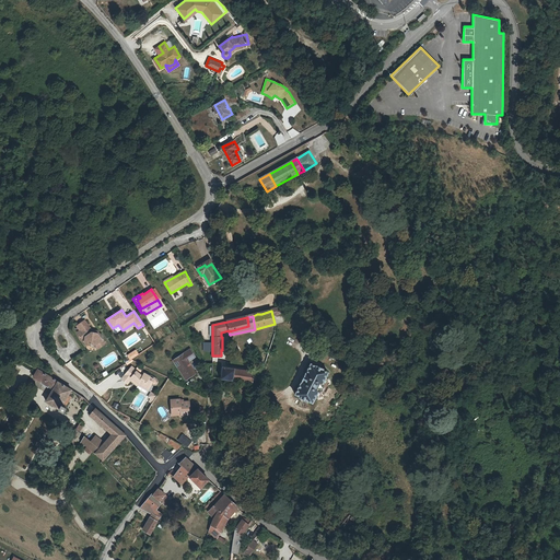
[(91,333),(91,330),(84,321),(77,326),(80,330),(77,333),(83,340),(84,340),(84,342),(85,343),(90,345),(90,343),(95,345),(97,343),(100,347),(106,342),(98,333),(97,334),(91,333)]
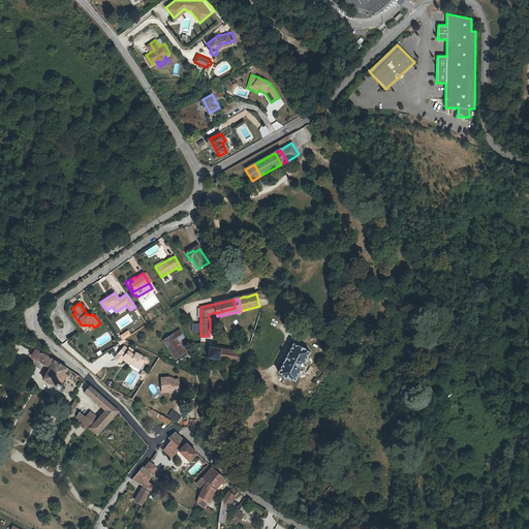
[(123,340),(131,335),(128,330),(120,335),(123,340)]
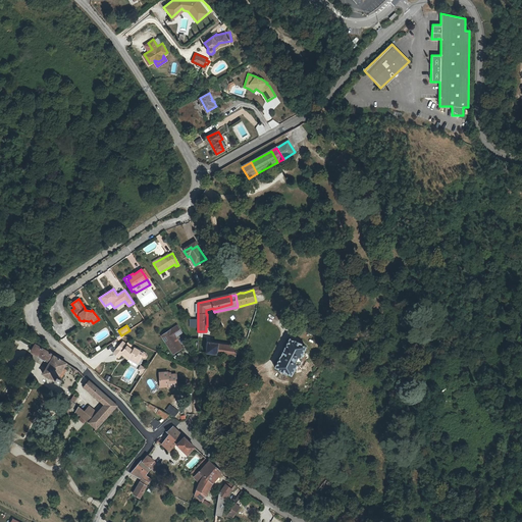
[(180,332),(176,326),(161,335),(172,354),(181,349),(174,336),(180,332)]
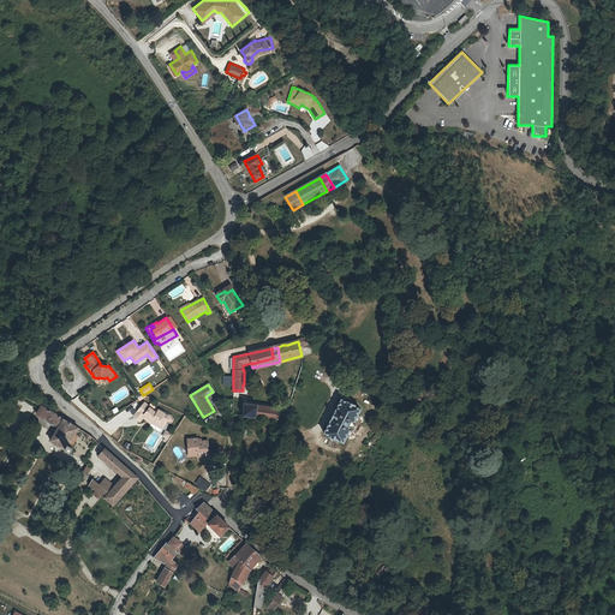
[(328,437),(338,442),(339,441),(344,443),(350,431),(351,431),(353,430),(356,425),(356,422),(354,421),(360,408),(341,399),(340,399),(340,400),(323,433),(328,435),(328,437)]
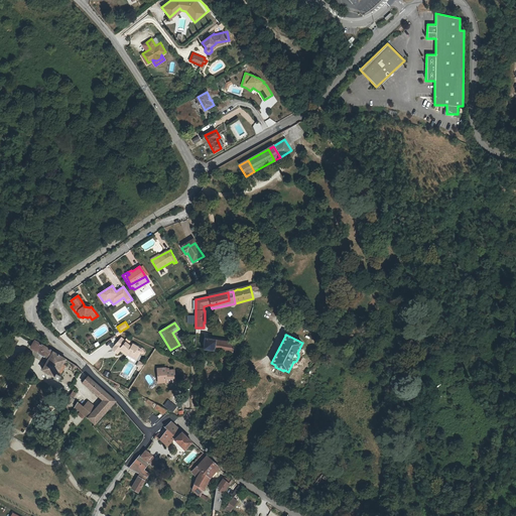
[(126,350),(128,352),(133,355),(134,357),(136,359),(140,352),(141,351),(137,349),(138,346),(139,346),(134,343),(132,346),(123,338),(113,348),(119,352),(121,349),(122,348),(124,350),(126,350)]
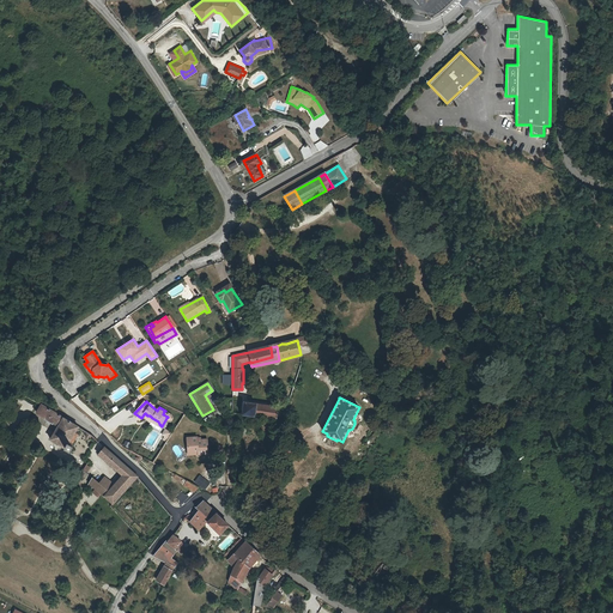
[(243,402),(242,414),(275,419),(278,407),(243,402)]
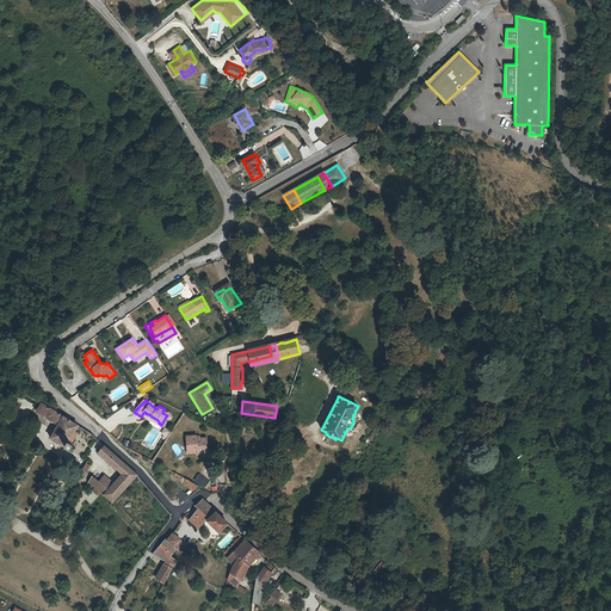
[(57,425),(63,415),(41,402),(35,412),(57,425)]
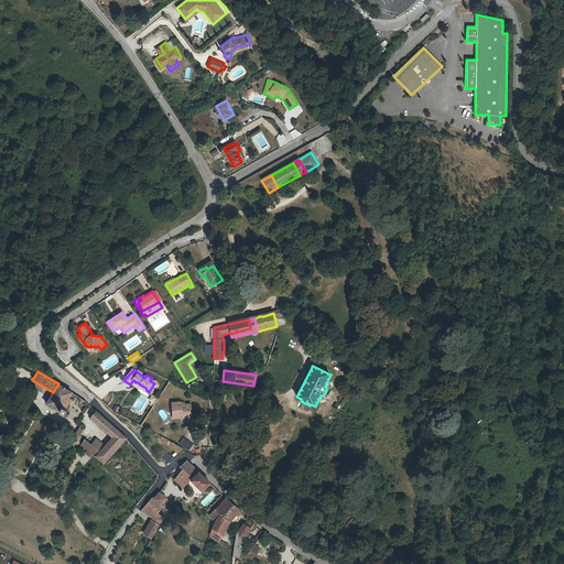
[(58,383),(53,392),(46,403),(58,412),(62,407),(64,409),(73,392),(58,383)]
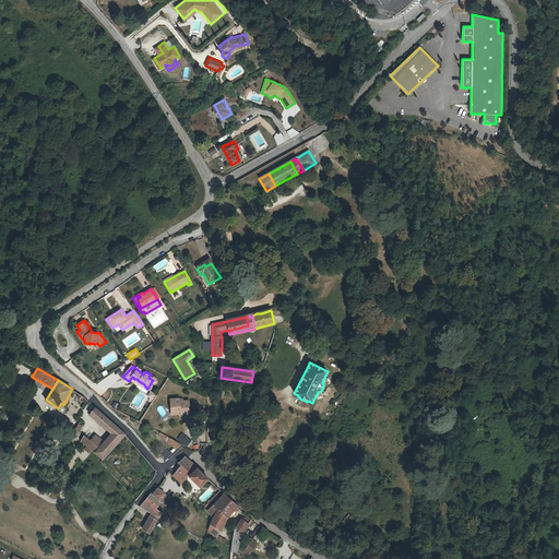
[(170,399),(170,411),(179,411),(180,413),(189,413),(189,401),(182,402),(179,402),(179,399),(170,399)]
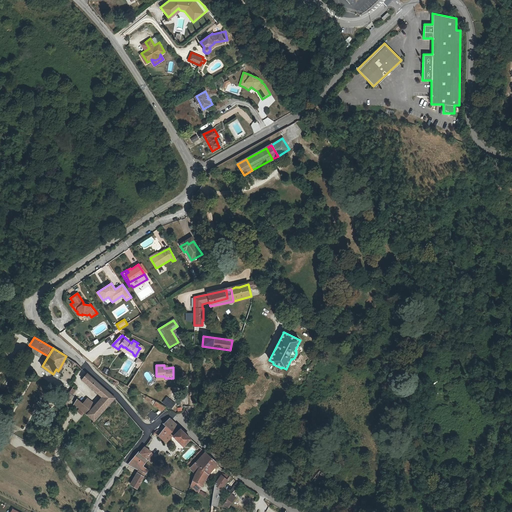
[(103,397),(110,403),(115,397),(87,373),(82,379),(103,397)]
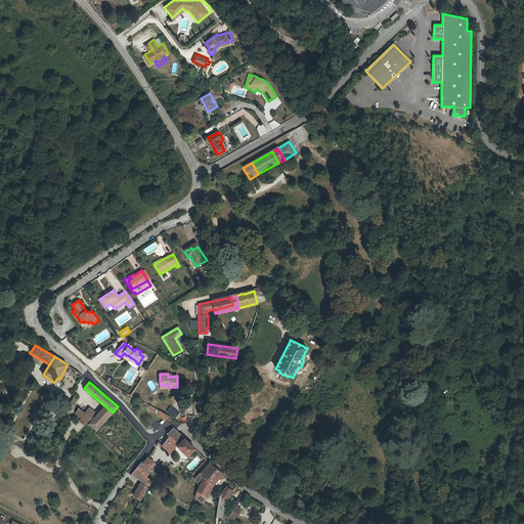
[(104,422),(113,412),(105,406),(98,415),(97,416),(104,422)]
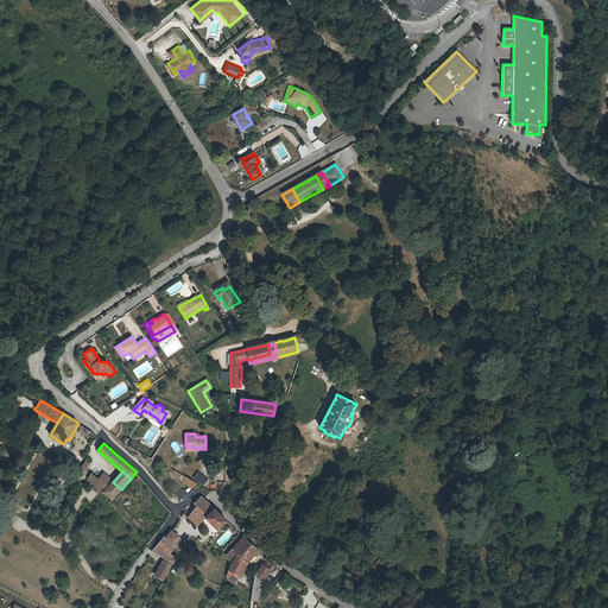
[(88,480),(95,485),(99,479),(92,473),(88,479),(88,480)]
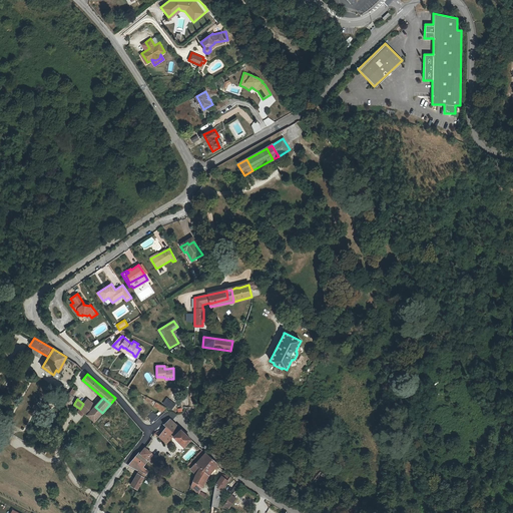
[(83,404),(80,409),(94,421),(95,421),(102,413),(95,407),(96,406),(87,399),(83,404)]
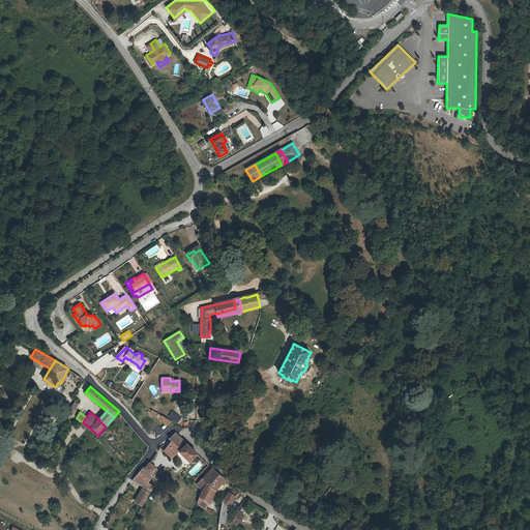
[(169,424),(172,421),(162,415),(158,420),(167,425),(168,425),(169,424)]
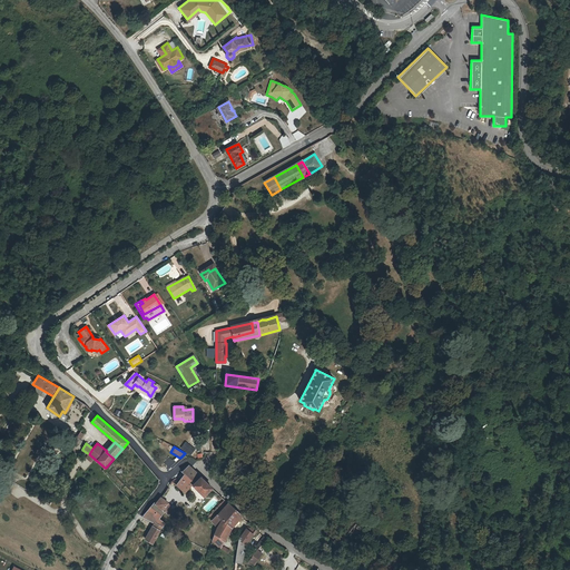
[(185,474),(182,478),(176,484),(185,493),(200,477),(189,465),(183,472),(185,474)]
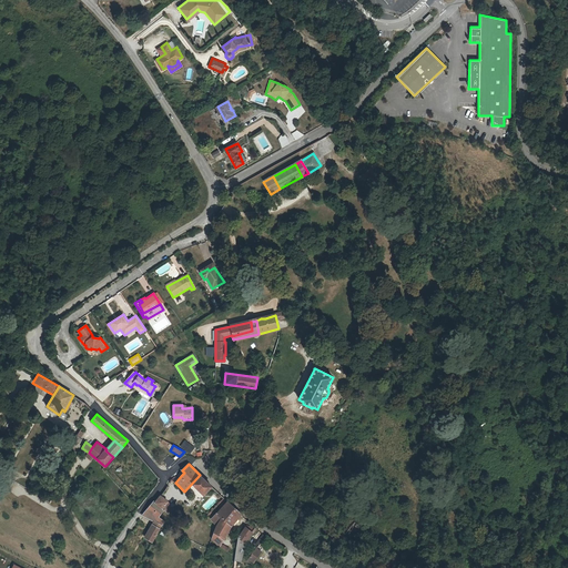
[(192,484),(203,495),(211,486),(201,476),(192,484)]
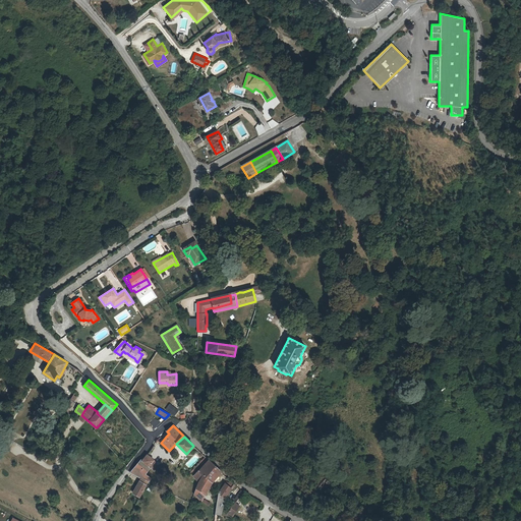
[(142,461),(151,468),(153,469),(156,464),(156,462),(153,460),(147,455),(142,461)]
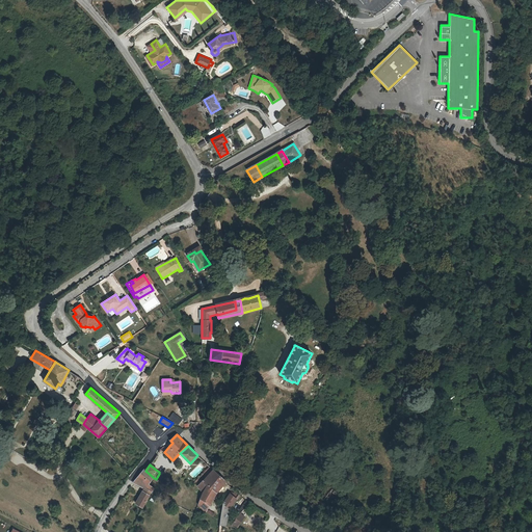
[(154,478),(145,471),(143,470),(133,482),(134,483),(144,488),(135,503),(139,505),(138,506),(140,507),(140,506),(142,507),(151,493),(152,494),(155,488),(149,483),(154,478)]
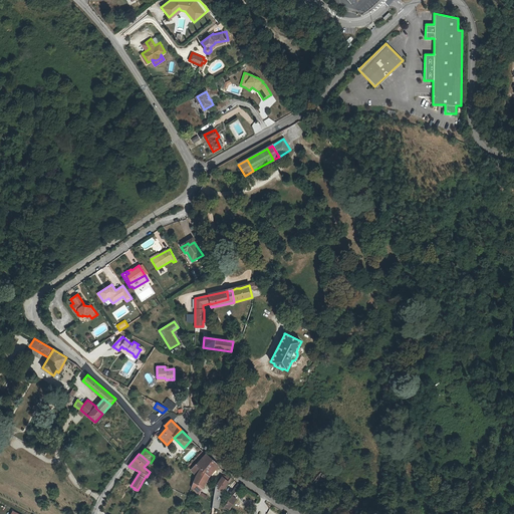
[(198,494),(206,499),(207,497),(200,492),(208,476),(218,466),(206,454),(196,464),(190,469),(196,476),(193,481),(191,488),(198,494)]
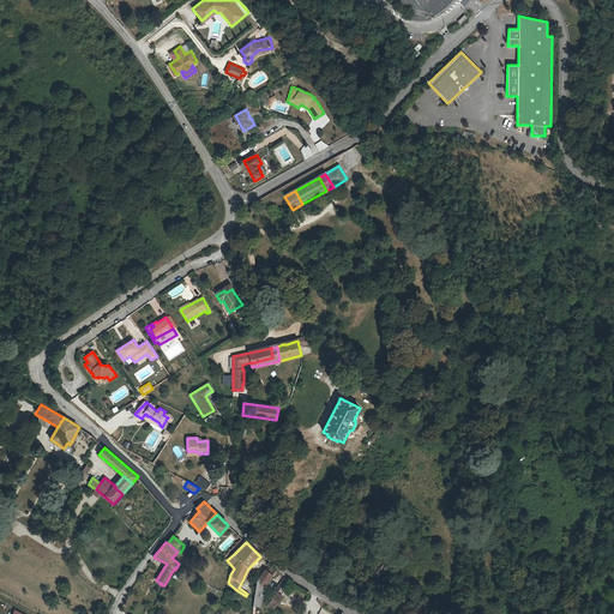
[(257,581),(253,603),(260,605),(265,587),(272,576),(266,571),(265,570),(262,575),(259,577),(258,581),(257,581)]
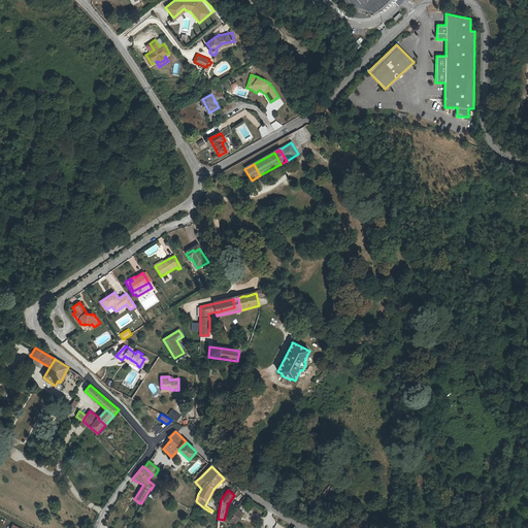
[(243,514),(238,510),(235,514),(231,520),(236,523),(243,514)]
